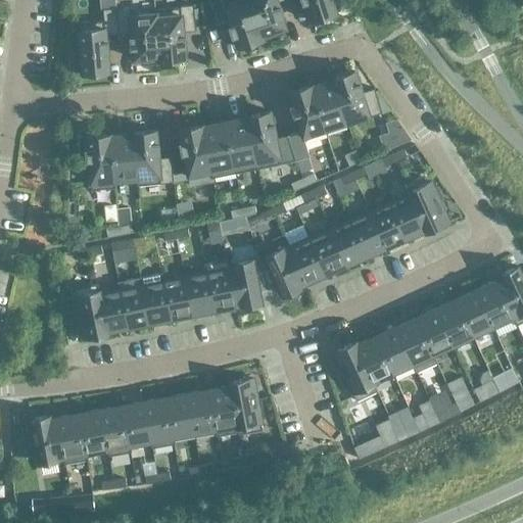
[(263,39),(249,0),(241,0),(225,5),(223,0),(214,0),(209,1),(218,26),(230,21),(231,26),(230,26),(233,37),(234,36),(238,47),(263,39)]
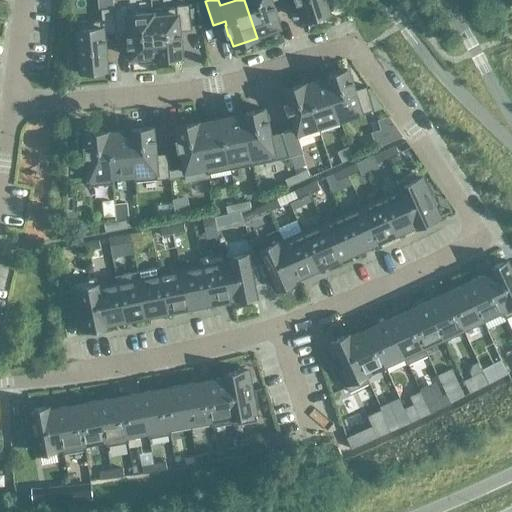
[(278,0),(244,0),(257,38),(271,34),(270,30),(280,27),(276,16),(278,16),(274,5),(273,6),(272,2),(278,0)]
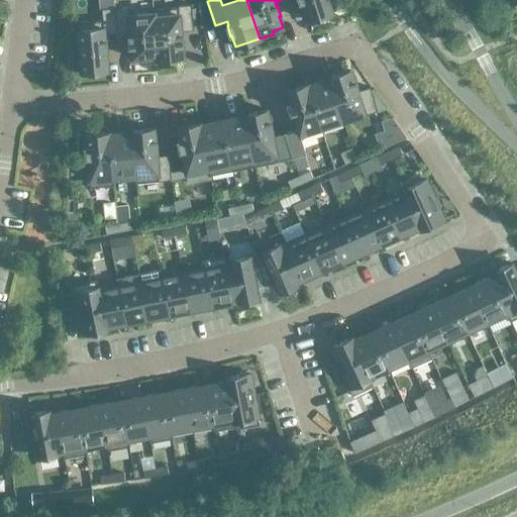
[(332,13),(328,0),(298,0),(300,3),(301,2),(307,21),(311,19),(312,24),(330,18),(329,14),(332,13)]
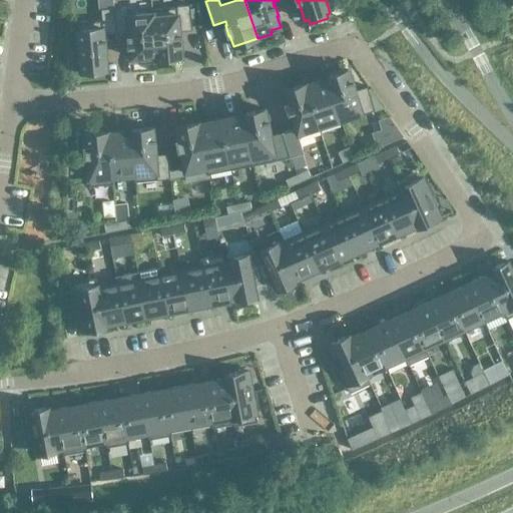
[(192,30),(189,5),(176,6),(177,7),(152,10),(157,59),(181,57),(180,45),(182,45),(181,34),(179,34),(179,31),(192,30)]
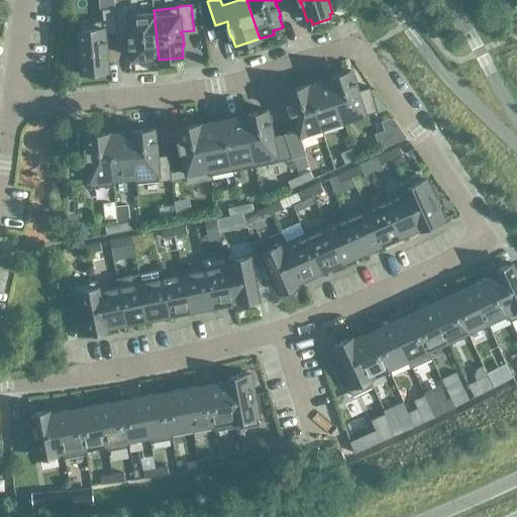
[(159,60),(153,10),(152,10),(152,13),(129,15),(128,7),(115,8),(117,33),(130,32),(130,35),(128,36),(129,46),(131,46),(132,59),(142,58),(143,62),(159,60)]
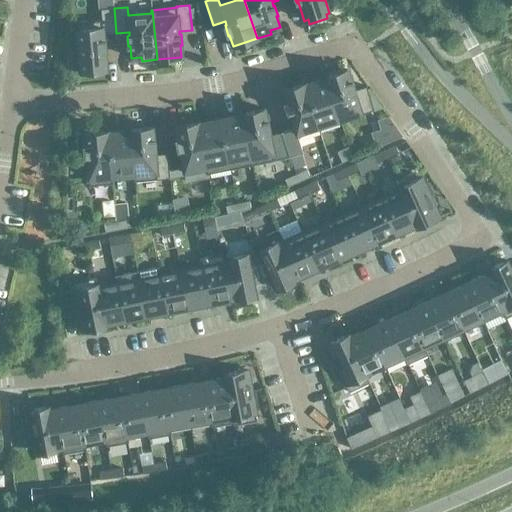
[(107,70),(105,50),(107,50),(106,39),(104,40),(104,34),(116,33),(114,8),(101,9),(102,20),(76,22),(81,72),(85,72),(85,76),(103,74),(103,70),(107,70)]
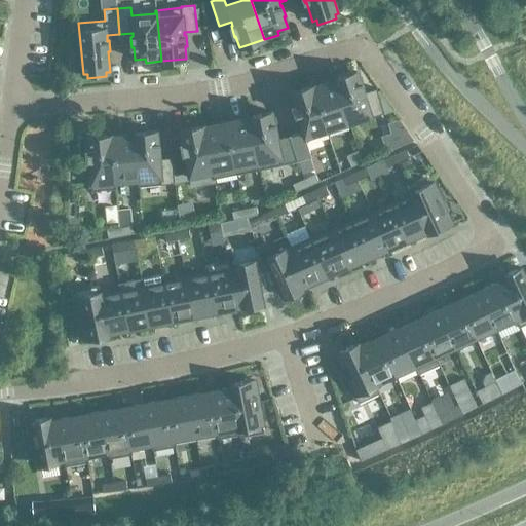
[(377,91),(377,88),(366,92),(363,82),(361,83),(358,72),(335,79),(349,123),(371,116),(372,117),(384,113),(377,91)]
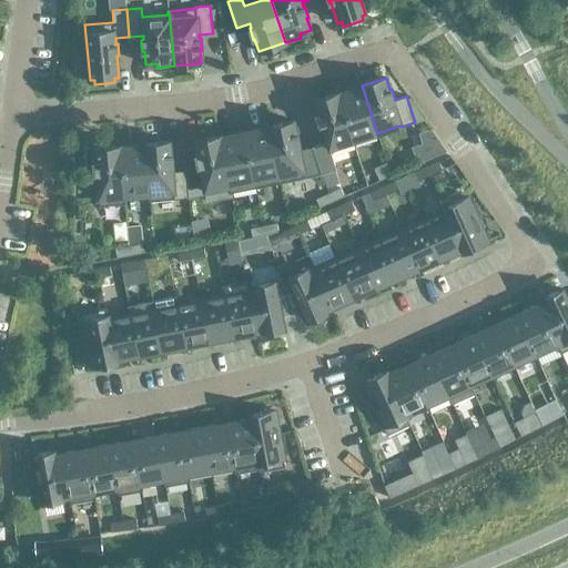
[(377,133),(362,85),(361,85),(361,87),(340,94),(338,92),(337,93),(353,141),(377,133)]
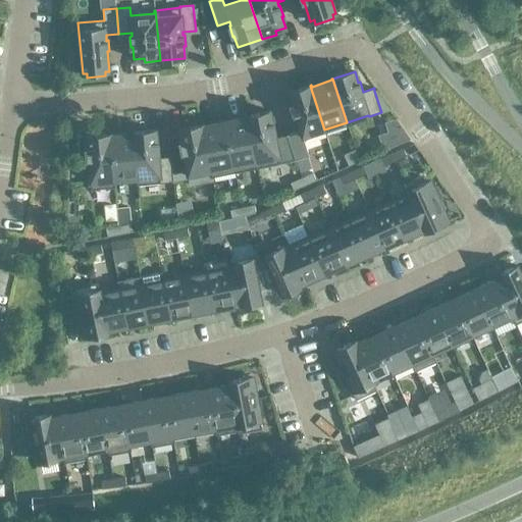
[(324,129),(310,86),(289,93),(292,104),(291,104),(294,115),(296,114),(301,131),(303,137),(324,129)]
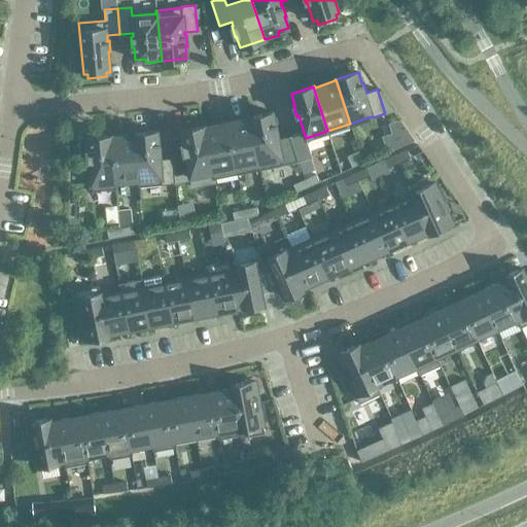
[(378,92),(385,113),(393,111),(380,91),(378,92)]
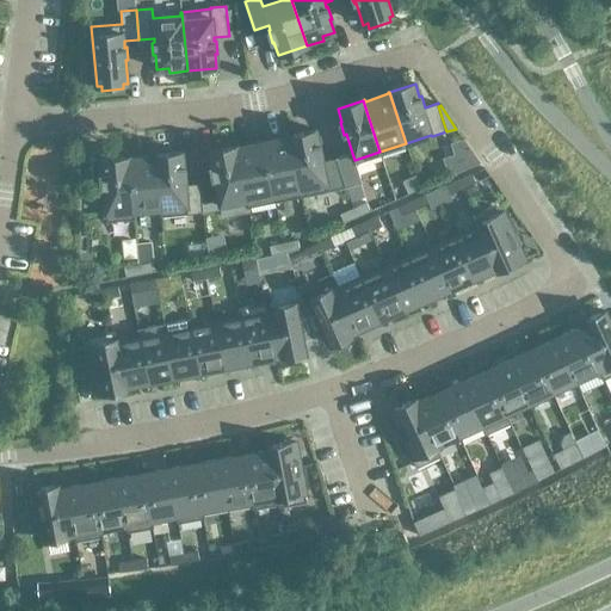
[(328,191),(322,161),(321,156),(323,156),(321,143),(319,143),(316,130),(289,136),(302,197),(328,191)]
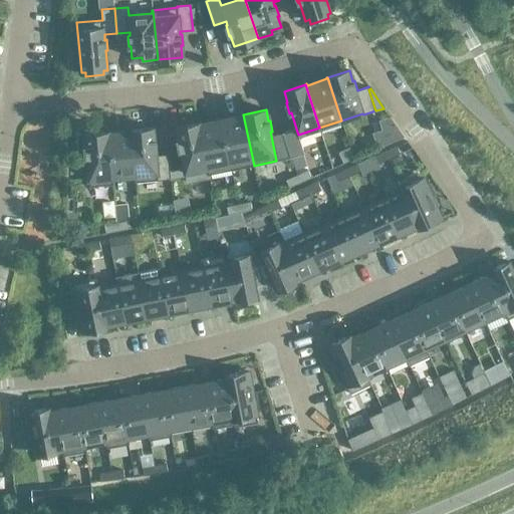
[(254,166),(243,114),(242,114),(243,115),(221,119),(232,171),(254,166)]
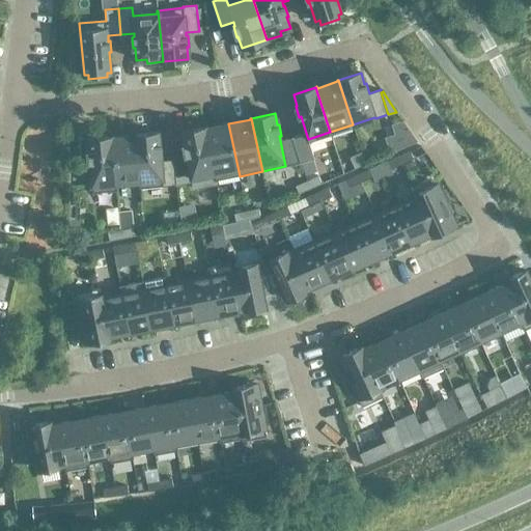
[(240,176),(228,123),(206,129),(206,128),(205,128),(216,180),(240,176)]
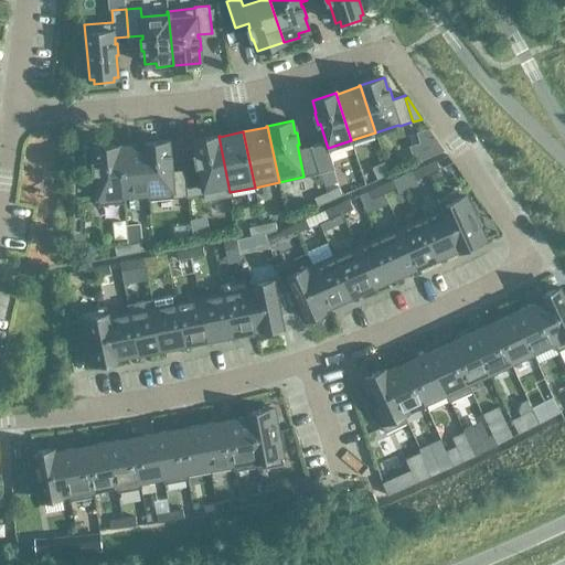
[(230,192),(219,136),(194,140),(196,153),(194,153),(196,166),(199,166),(204,190),(227,184),(228,192),(230,192)]
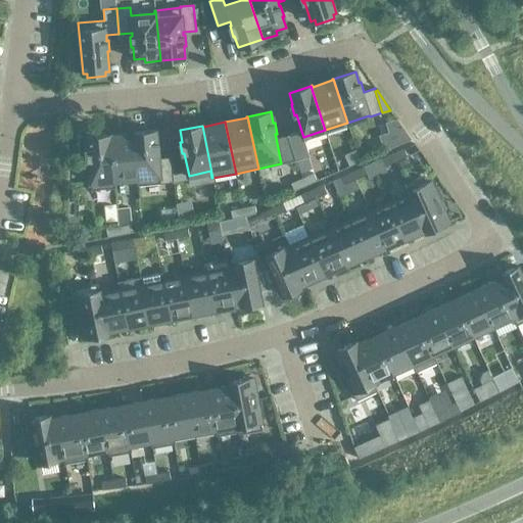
[(174,183),(172,157),(158,158),(158,153),(159,153),(158,142),(157,142),(156,131),(133,133),(138,186),(174,183)]
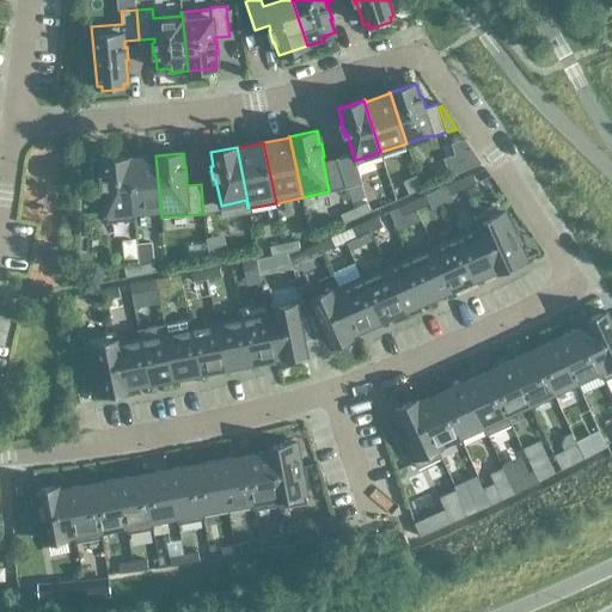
[(353,153),(337,158),(347,188),(362,183),(355,160),(353,153)]
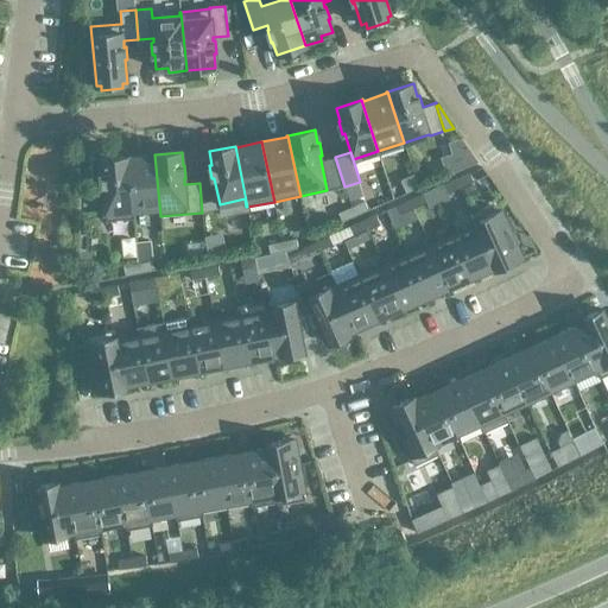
[(160,216),(154,154),(153,154),(153,156),(130,158),(128,157),(127,157),(133,219),(134,219),(133,210),(158,208),(159,216),(160,216)]
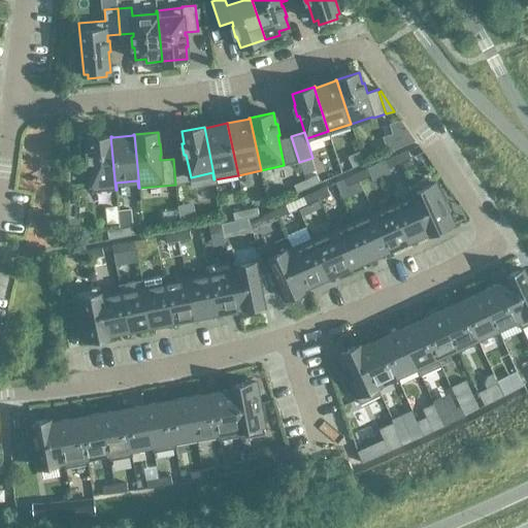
[(116,190),(110,136),(88,138),(89,150),(87,150),(88,161),(90,161),(93,192),(116,190)]
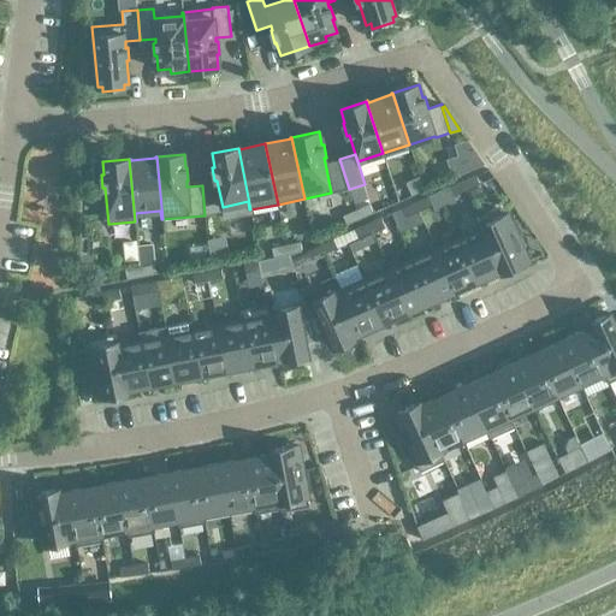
[(339,159),(325,163),(331,193),(349,189),(339,159)]
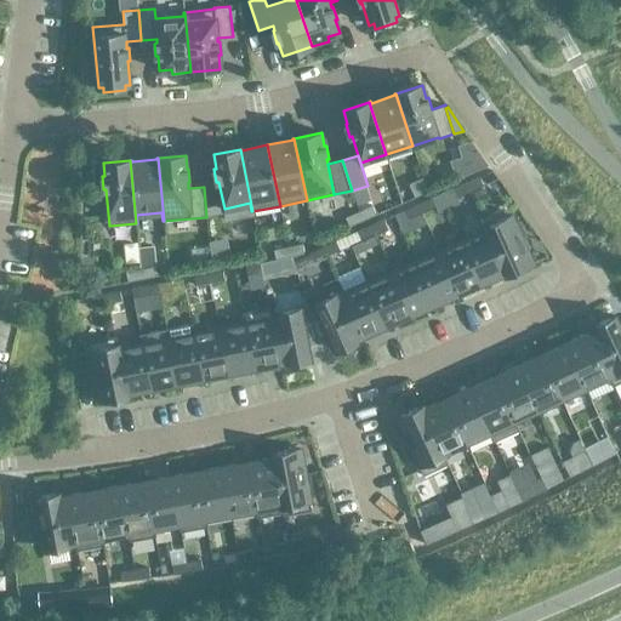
[(471,192),(484,186),(480,177),(466,183),(471,192)]
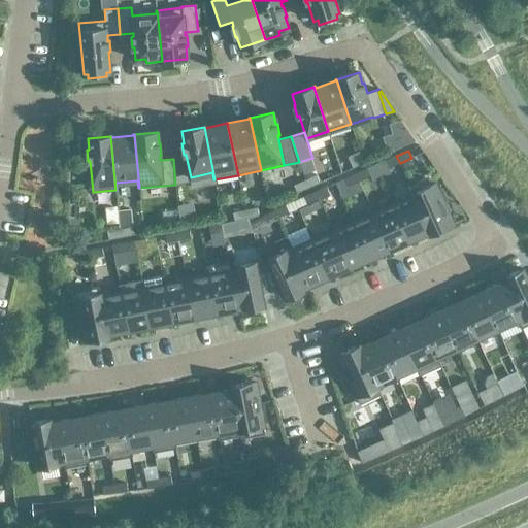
[(364,163),(359,152),(348,157),(353,168),(364,163)]
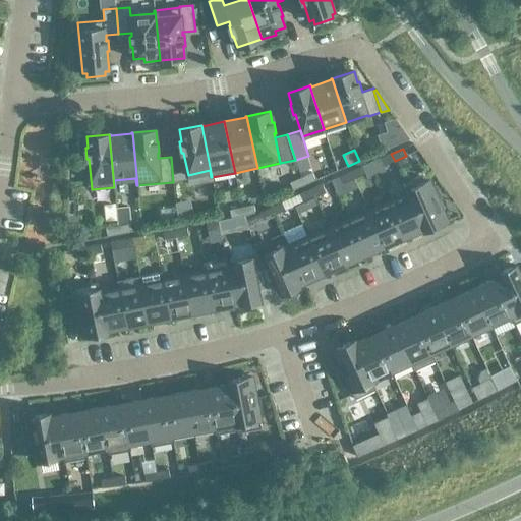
[(23,153),(22,166),(39,167),(39,154),(23,153)]
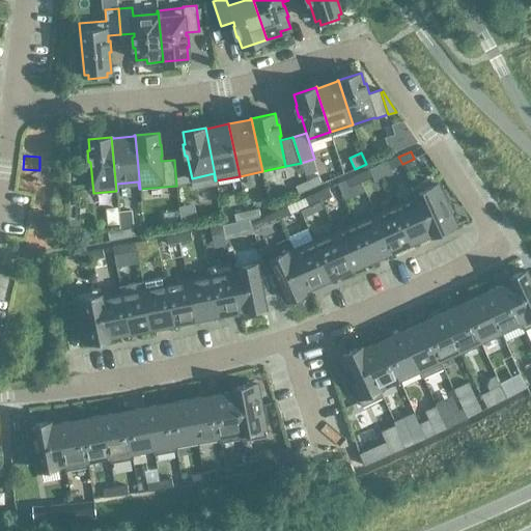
[(391,169),(402,164),(398,157),(387,161),(391,169)]
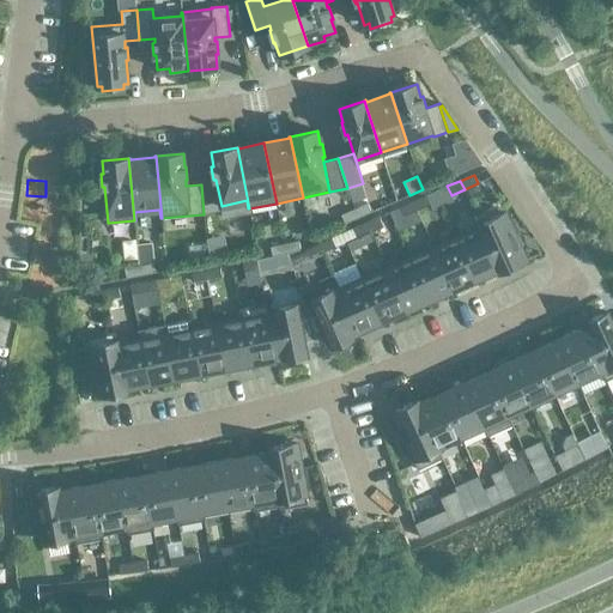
[(104,206),(102,189),(87,190),(89,207),(104,206)]
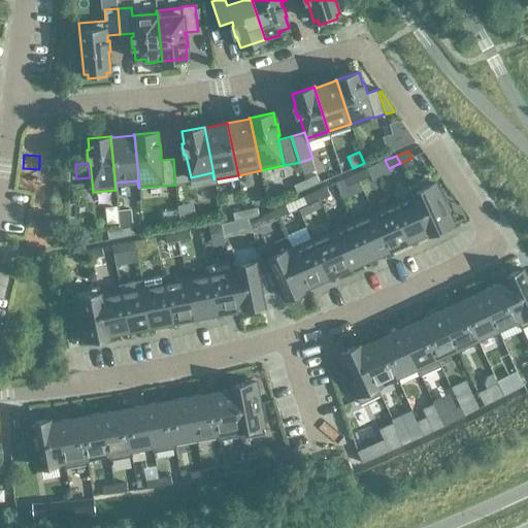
[(359,180),(370,176),(367,168),(356,173),(359,180)]
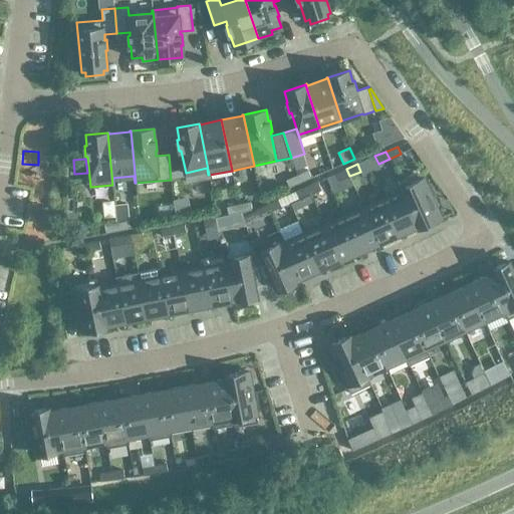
[(335,174),(338,181),(349,176),(346,169),(335,174)]
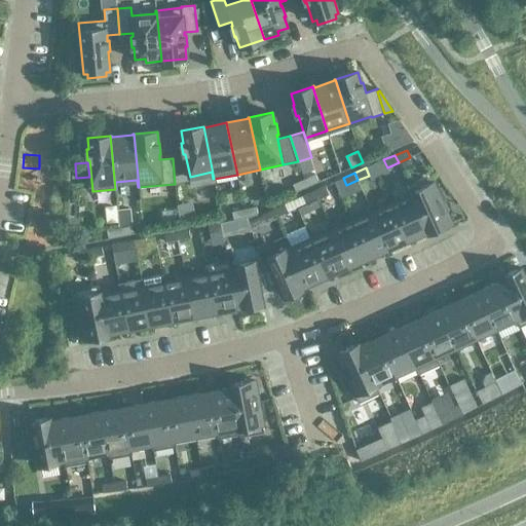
[(318,182),(315,175),(304,180),(307,187),(318,182)]
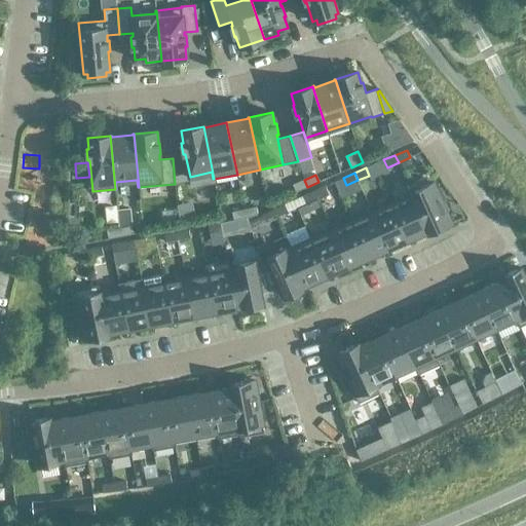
[(307,187),(304,180),(293,184),(296,192),(307,187)]
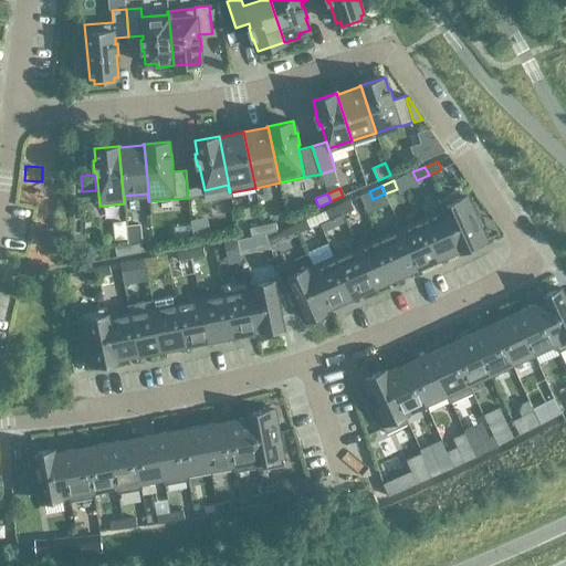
[(462,251),(485,240),(474,216),(479,213),(472,198),(468,200),(465,197),(443,207),(462,251)]
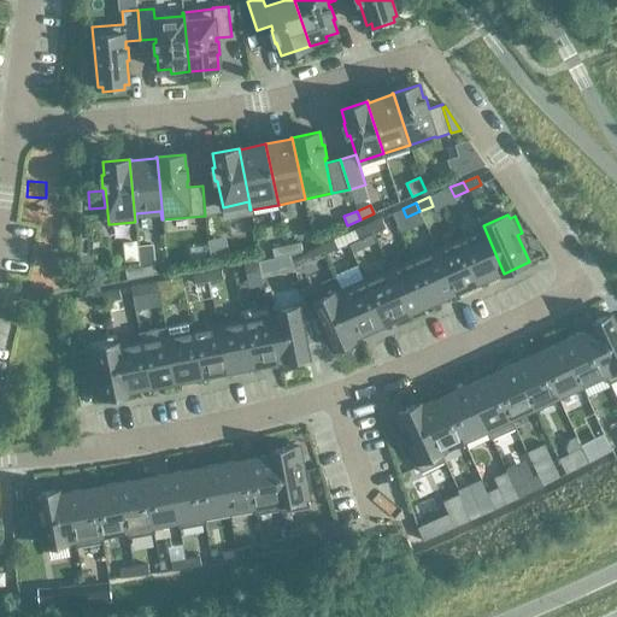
[(13,230),(43,229),(43,216),(13,217),(13,230)]
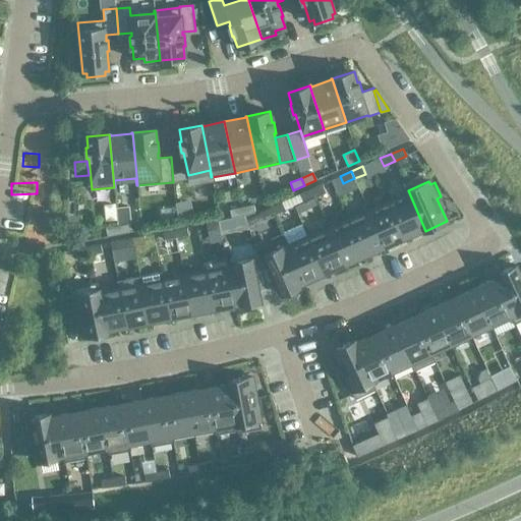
[(314,196),(326,191),(323,184),(310,189),(314,196)]
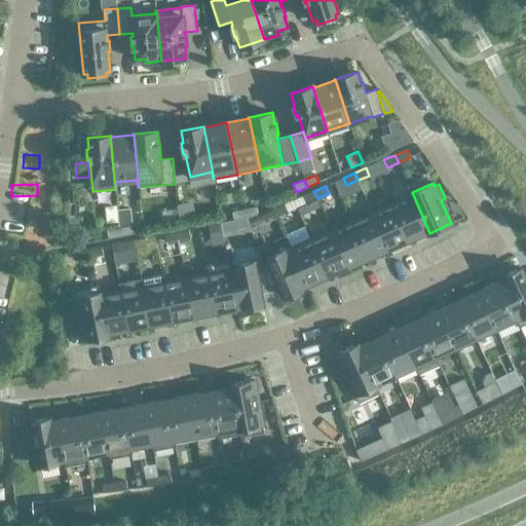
[(305,203),(317,198),(313,191),(302,195),(305,203)]
